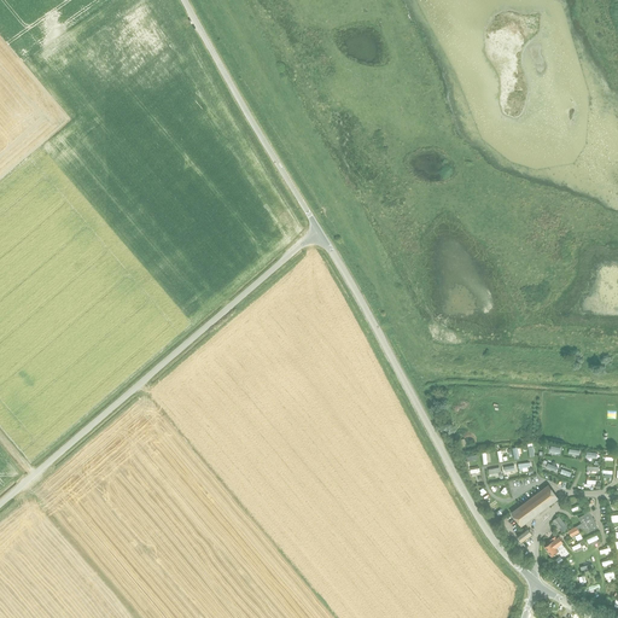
[(522,526),(558,499),(548,485),(511,513),(522,526)]
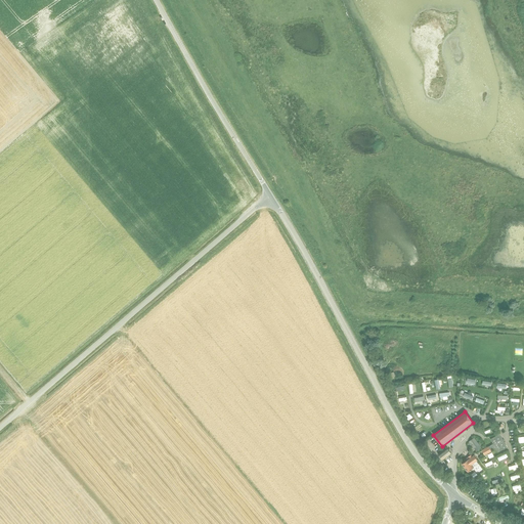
[(503,448),(505,447),(498,436),(499,435),(499,434),(490,439),(492,444),(481,450),(483,454),(494,448),(496,451),(501,448),(503,448)]
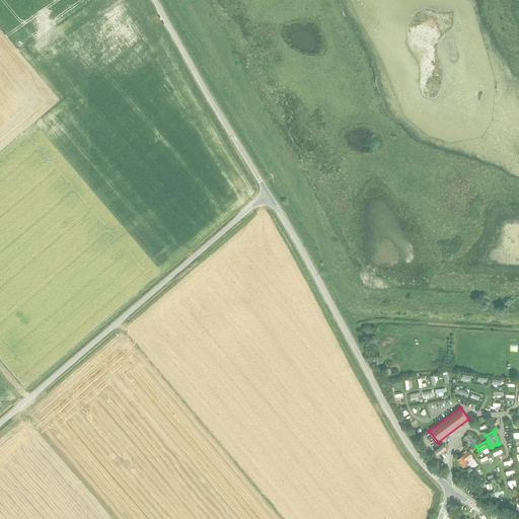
[(471,447),(476,443),(469,433),(464,437),(471,447)]
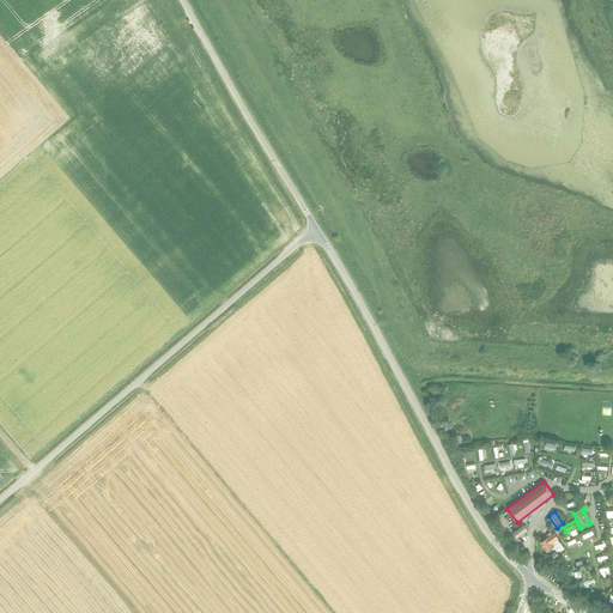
[(517,538),(528,530),(522,523),(513,532),(517,538)]
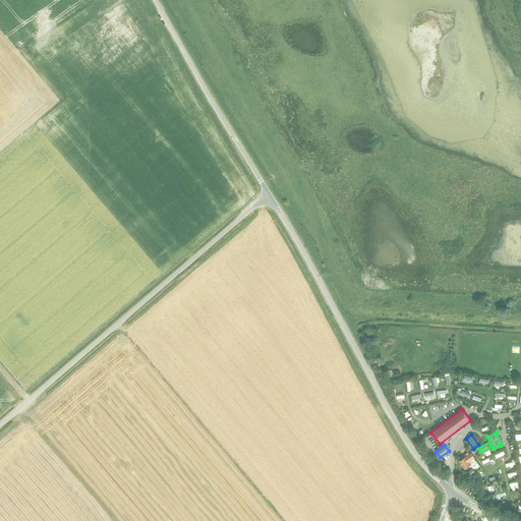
[(467,456),(465,457),(459,461),(465,469),(470,465),(468,462),(469,461),(475,457),(471,452),(469,454),(469,453),(468,453),(466,454),(466,455),(467,456)]
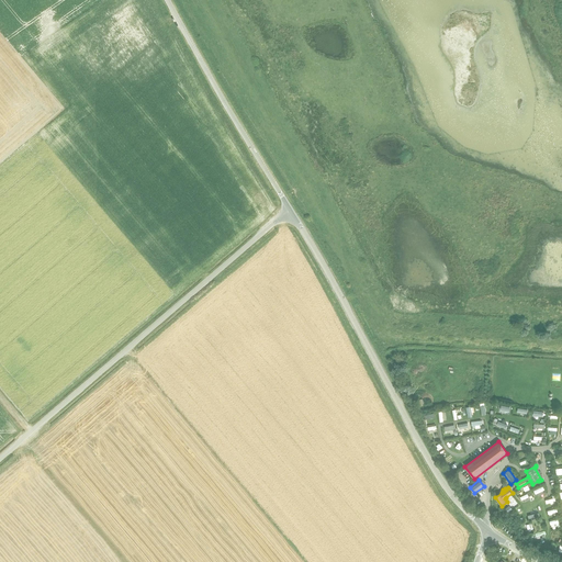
[(514,507),(517,517),(523,516),(519,505),(514,507)]
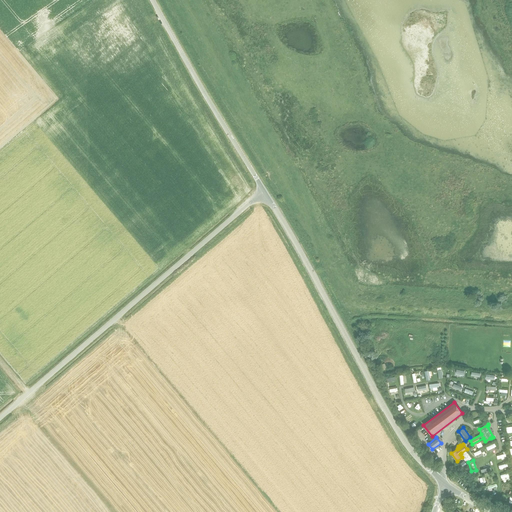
[(491,483),(496,482),(492,472),(488,473),(487,473),(485,474),(489,485),(491,484),(491,483)]
